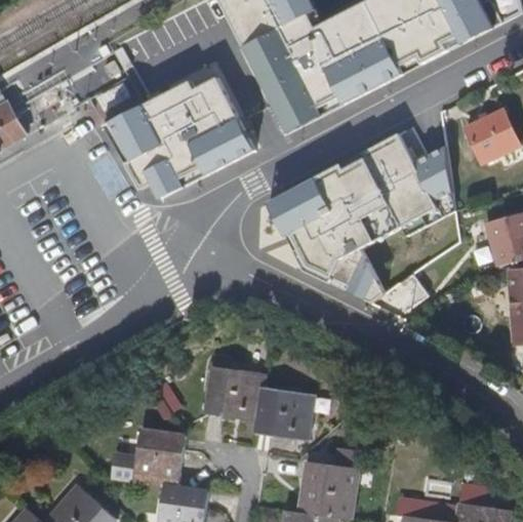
[(220,0),(283,118),(291,133),(522,12),(520,0),(220,0)]
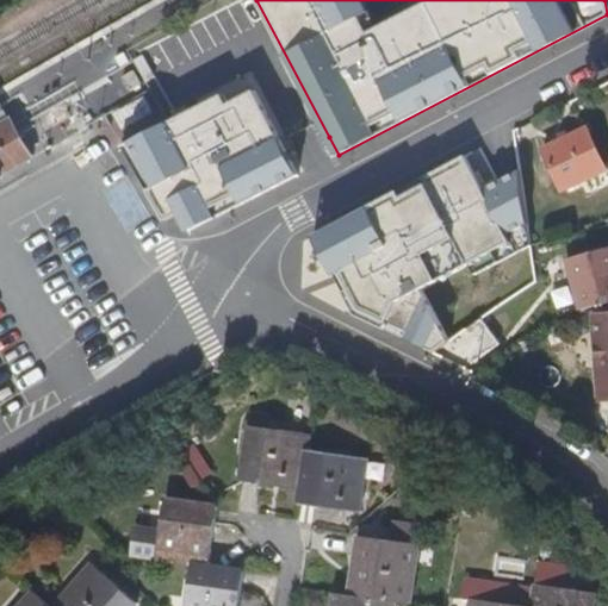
[(135,70),(123,77),(131,91),(142,83),(135,70)]
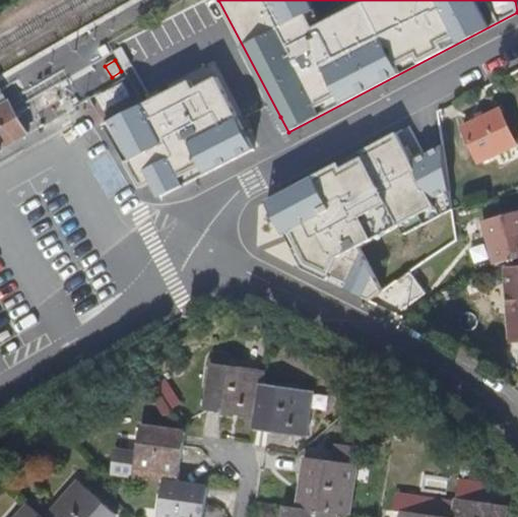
[(147,95),(104,118),(149,206),(257,151),(216,74),(195,85),(189,74),(147,95)]
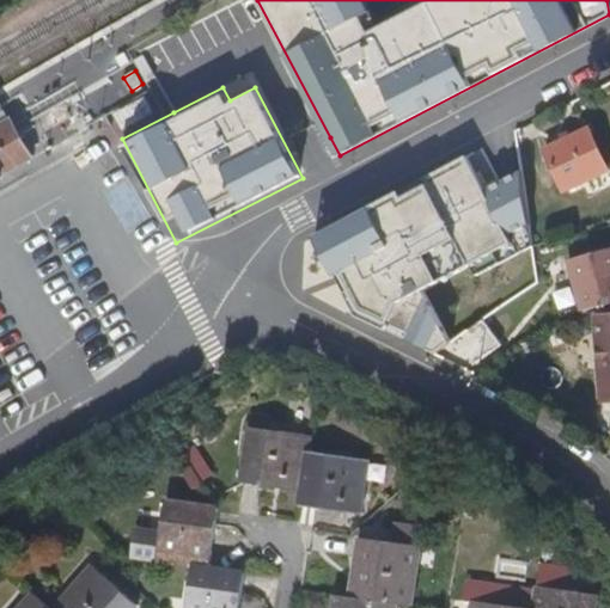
[(0,121),(10,116),(0,99),(0,121)]
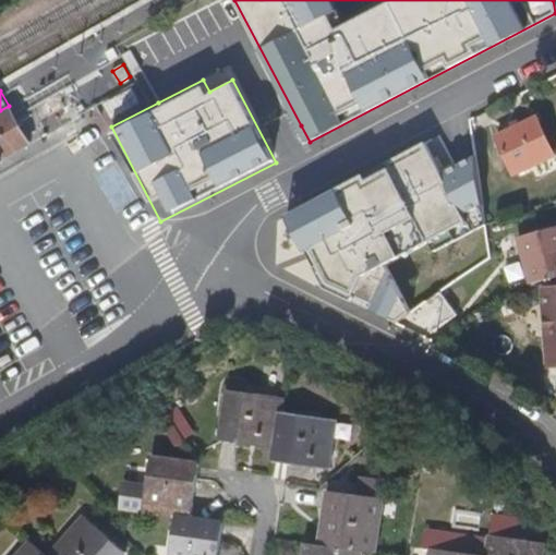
[(29,142),(9,106),(0,110),(0,161),(1,160),(1,159),(29,142)]
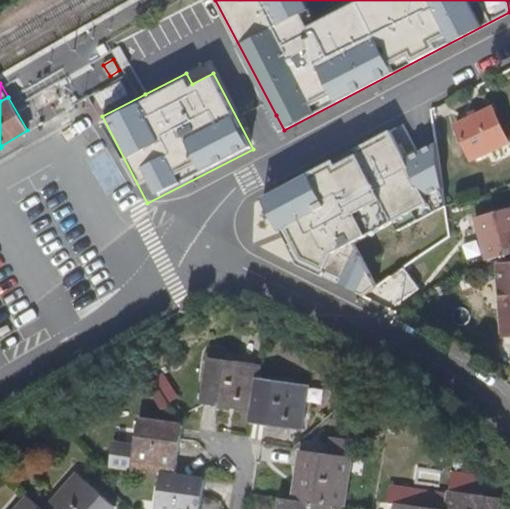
[(506,141),(491,107),(473,115),(454,124),(469,157),(506,141)]
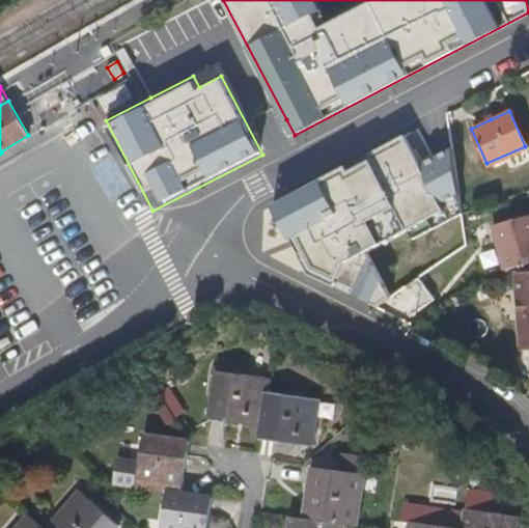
[(307,270),(376,304),(466,243),(450,145),(441,150),(432,155),(417,127),(270,201),(293,243),(307,270)]
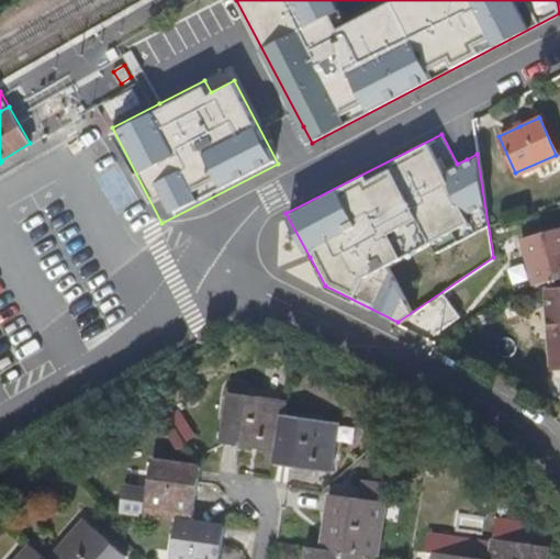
[(97,172),(115,210),(132,202),(113,165),(97,172)]
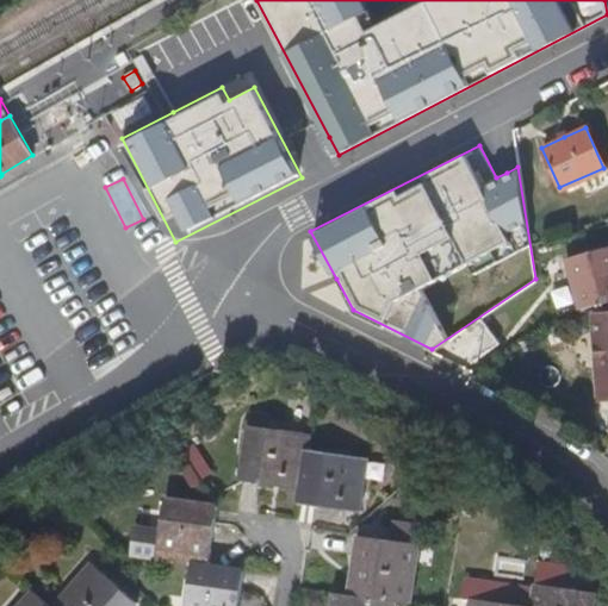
[(607,247),(564,257),(576,304),(607,297),(607,247)]
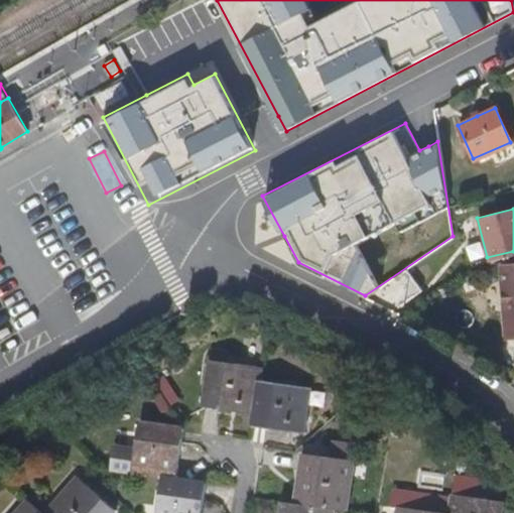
[(513,262),(502,262),(498,264),(503,337),(513,335),(513,262)]
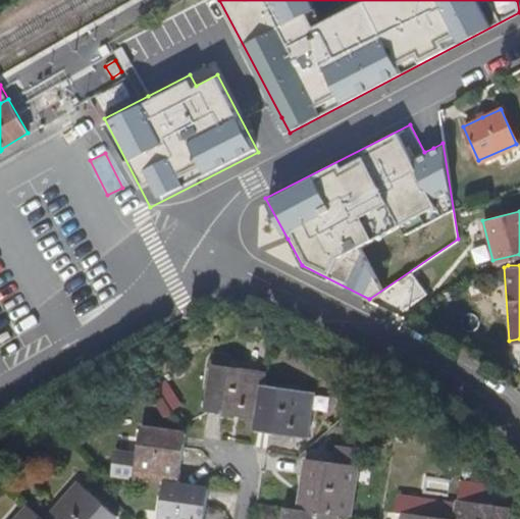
[(254,416),(258,385),(260,371),(208,364),(202,410),(254,416)]
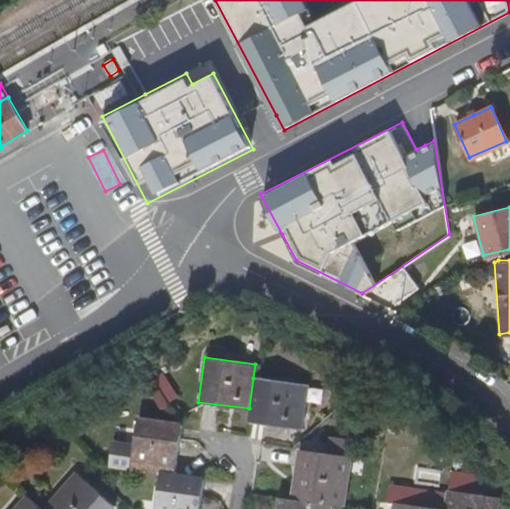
[(157,402),(174,397),(167,371),(149,376),(157,402)]
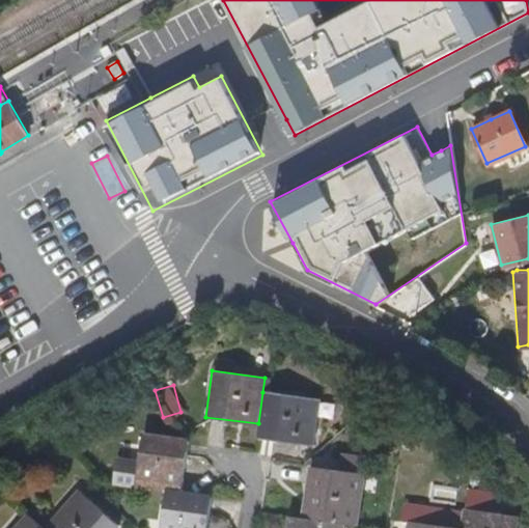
[(316,398),(262,392),(258,423),(256,437),(309,445),(316,398)]
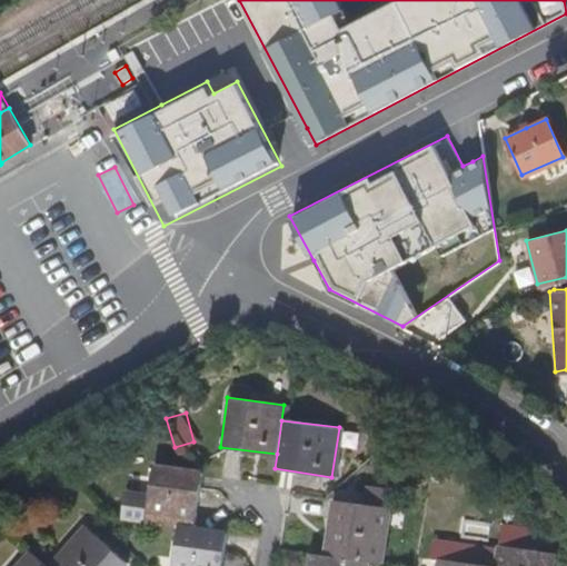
[(176,526),(192,527),(199,473),(151,466),(143,522),(176,526)]
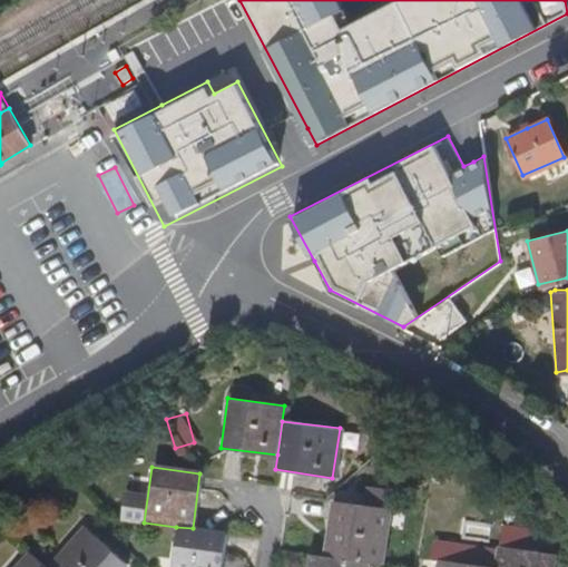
[(331,500),(323,554),(366,560),(382,563),(390,509),(392,491),(363,487),(361,505),(331,500)]
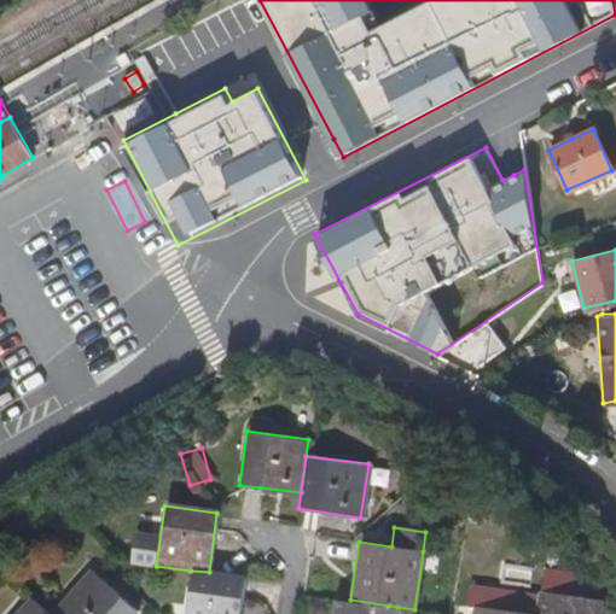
[(539,590),(535,613),(598,613),(600,600),(571,596),(575,572),(542,568),(539,590)]
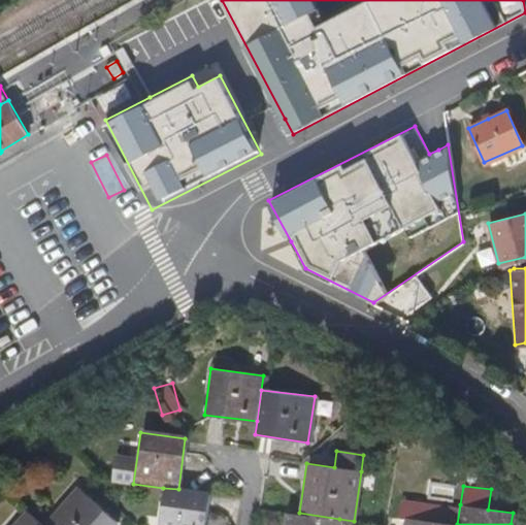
[(76,487),(42,524),(112,524),(116,522),(76,487)]
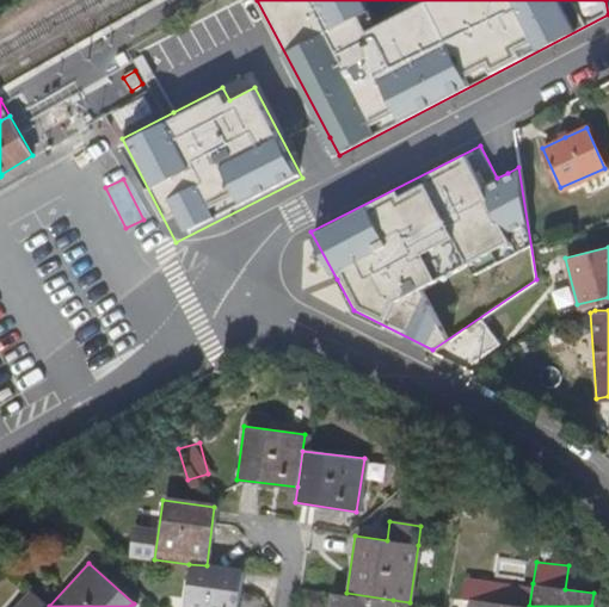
[(238,606),(243,571),(207,565),(189,564),(183,606),(238,606)]
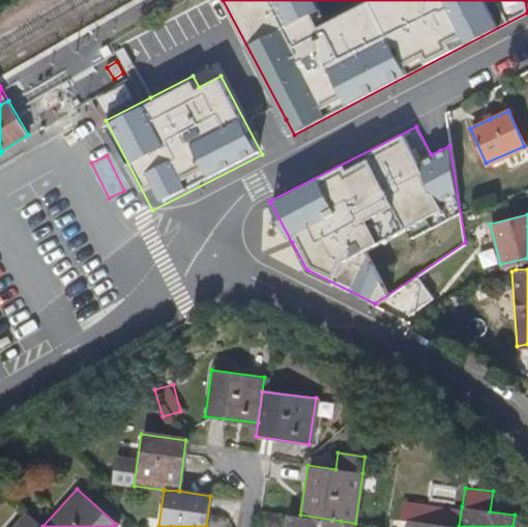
[(39,526),(24,514),(10,526),(39,526)]
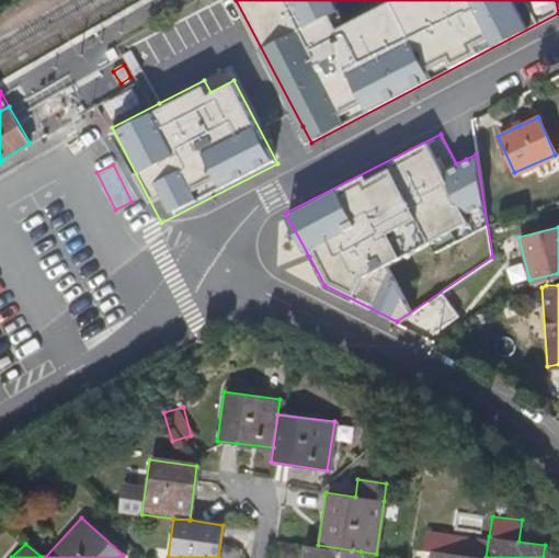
[(360,557),(361,551),(318,545),(305,545),(303,557),(360,557)]
